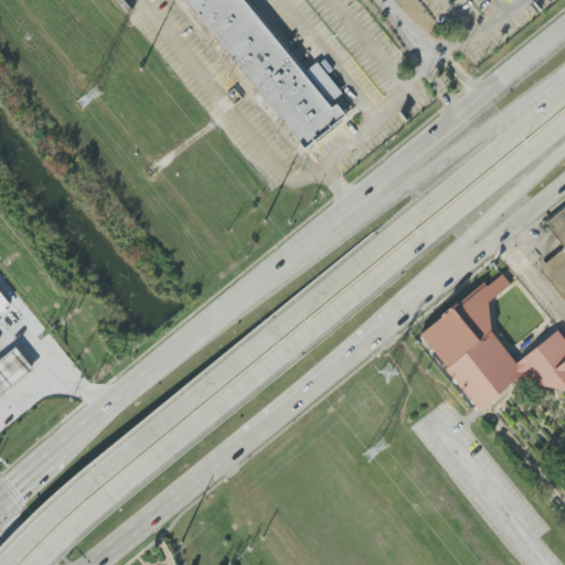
[(182,0),(306,150),(345,116),(337,105),(332,110),(243,0),(182,0)]
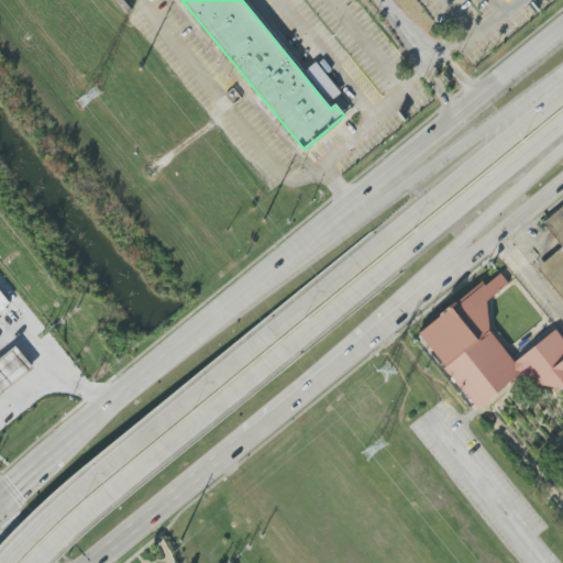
[(562,299),(538,268),(562,247),(542,223),(562,206),(562,299)]
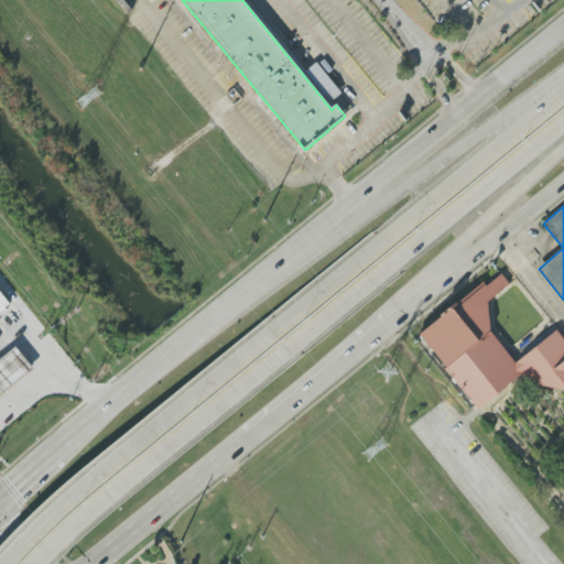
[(477,410),(525,372),(538,390),(546,383),(554,393),(563,386),(563,338),(557,331),(517,360),(478,308),(509,284),(501,274),(487,285),(485,283),(419,333),(477,410)]
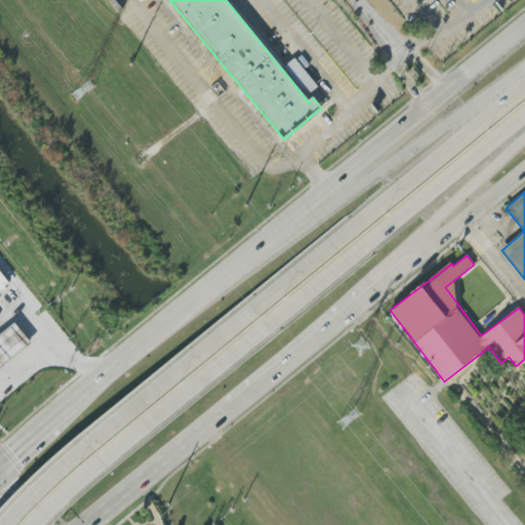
[(0,289),(0,273),(8,283),(0,289)]
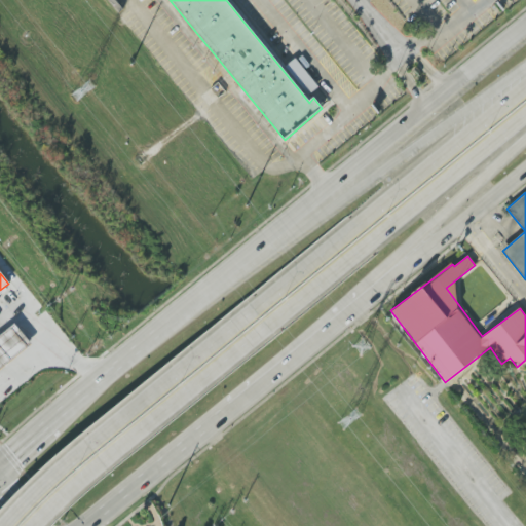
[(0,366),(0,335),(14,324),(29,344),(0,366)]
